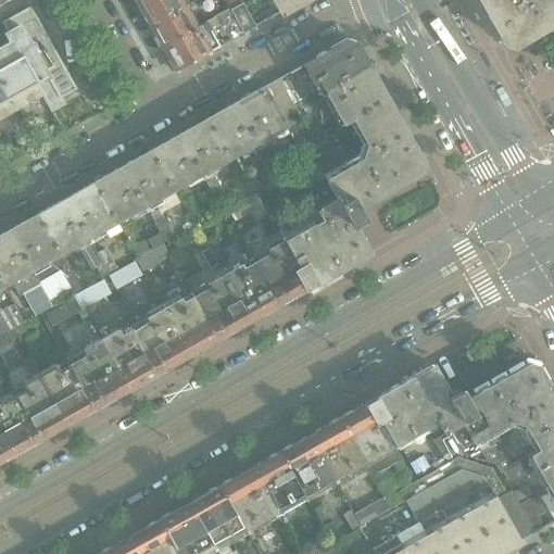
[(186,4),(183,0),(137,0),(152,24),(186,4)]
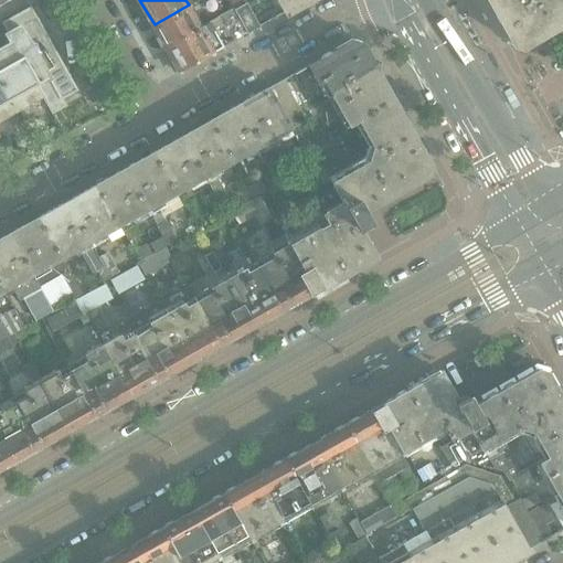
[(259,25),(247,2),(248,1),(247,0),(232,0),(235,7),(250,32),(259,25)]
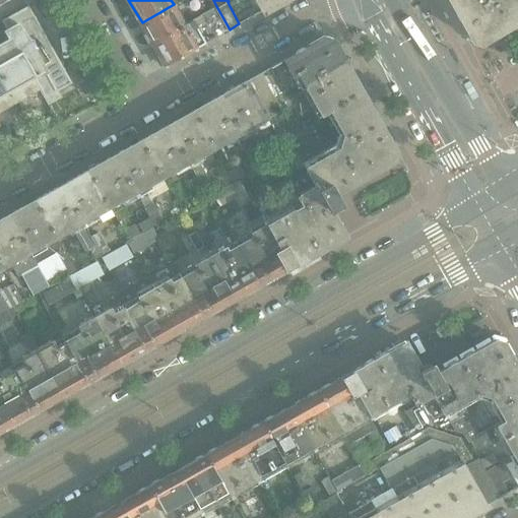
[(258,0),(264,9),(280,0),(258,0)]
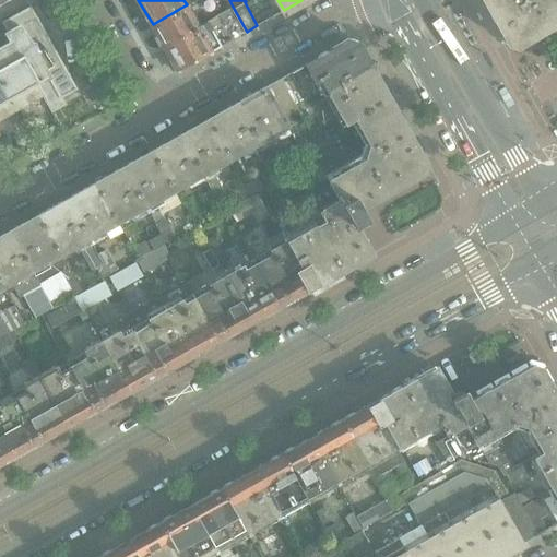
[(518,44),(556,21),(556,0),(485,0),(509,42),(518,44)]
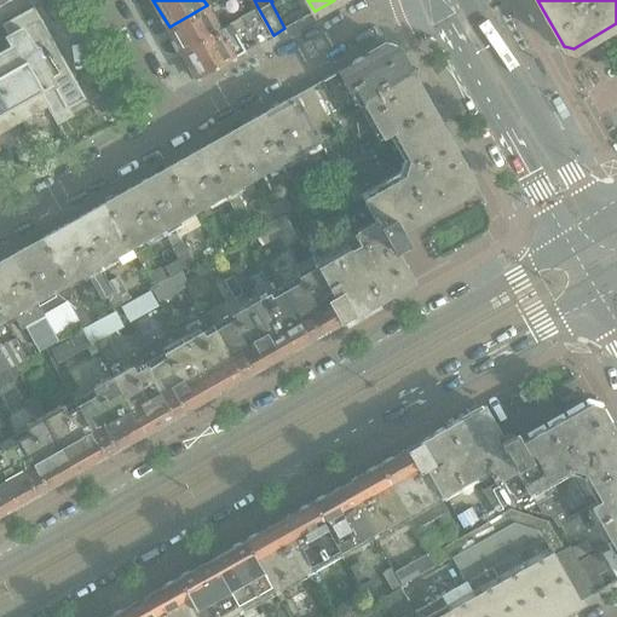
[(36,9),(34,3),(3,19),(10,34),(9,35),(10,36),(0,41),(5,50),(0,52),(0,131),(24,117),(50,104),(55,114),(86,97),(36,9)]
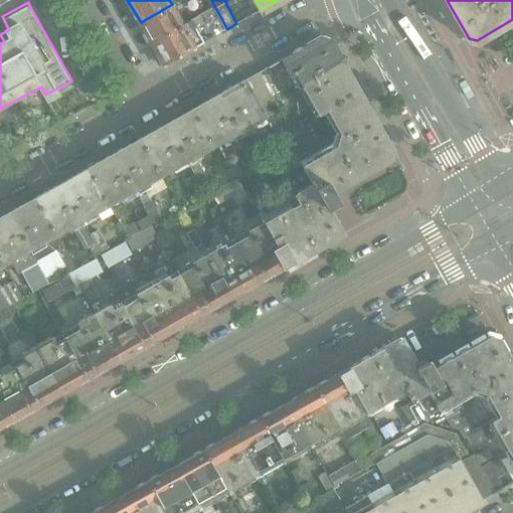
[(184,24),(172,4),(141,22),(151,41),(184,24)]
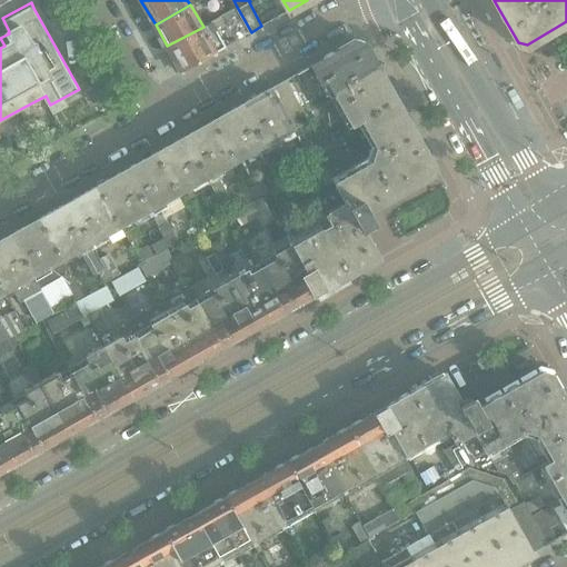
[(250,32),(251,32),(237,7),(211,21),(212,22),(204,27),(167,46),(169,50),(180,71),(227,46),(218,31),(226,27),(231,36),(241,31),(244,36),(250,31),(250,32)]
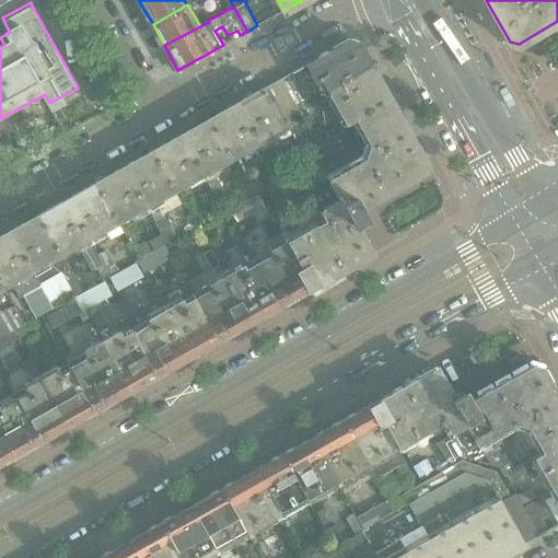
[(391,97),(372,66),(359,43),(349,39),(306,62),(334,113),(337,112),(344,124),(353,118),(391,97)]
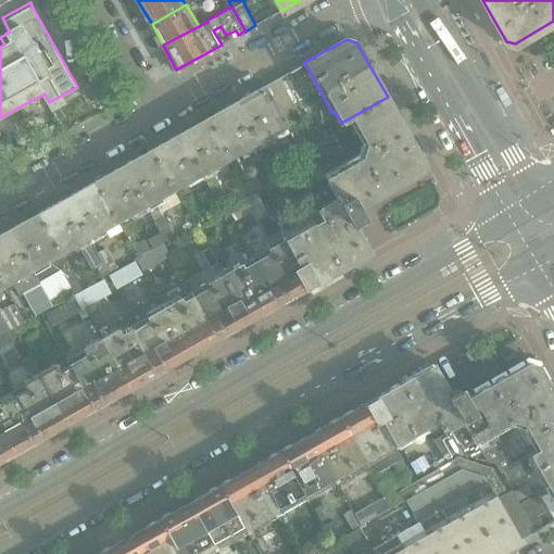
[(304,95),(290,71),(266,84),(290,125),(303,117),(293,101),(304,95)]
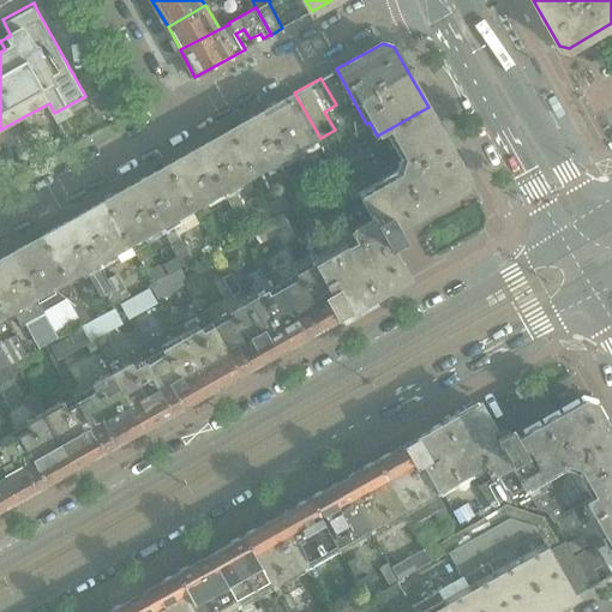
[(257,174),(319,138),(321,138),(294,93),(232,129),(257,174)]
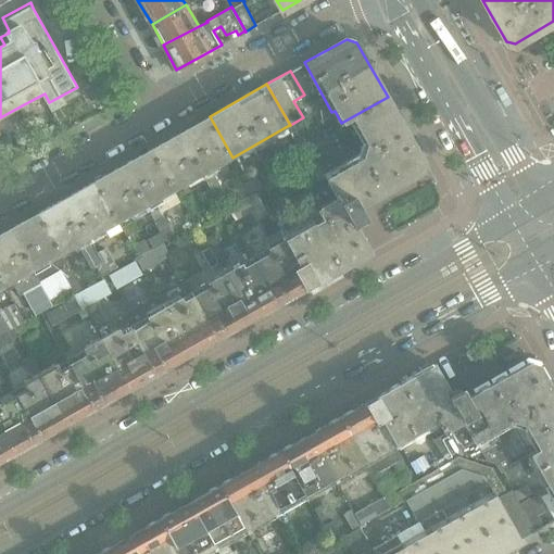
[(377,193),(419,170),(423,159),(388,97),(351,117),(365,142),(340,156),(347,167),(323,180),(324,183),(300,196),(310,214),(340,266),(369,250),(353,222),(365,215),(359,204),(377,193)]
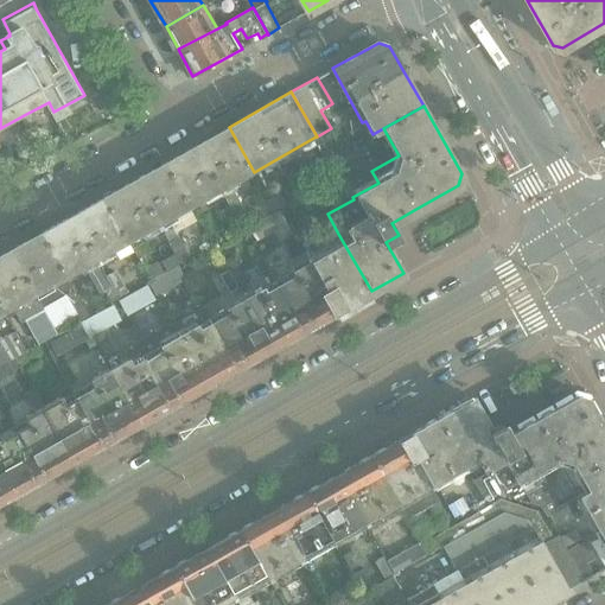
[(192,207),(254,172),(229,127),(166,161),(192,207)]
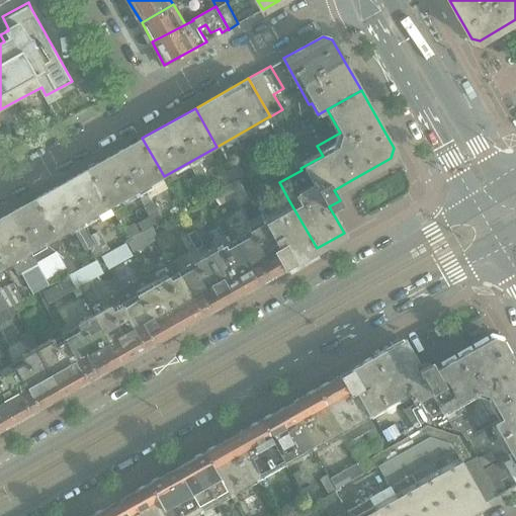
[(111,205),(133,193),(141,206),(140,211),(144,219),(130,227),(118,209),(115,211),(125,229),(125,230),(130,238),(155,224),(164,220),(146,186),(164,176),(142,138),(90,167),(111,205)]
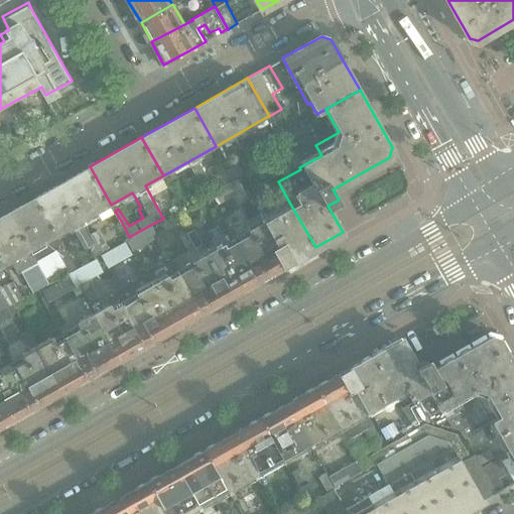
[(268,158),(260,143),(251,148),(258,163),(268,158)]
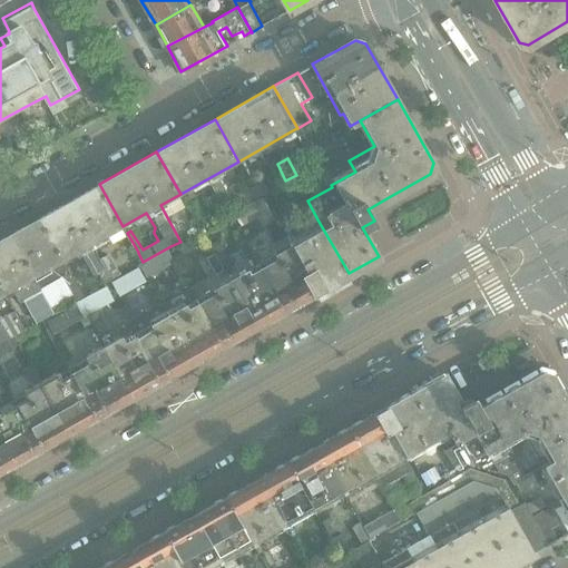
[(231,195),(221,178),(212,184),(222,199),(231,195)]
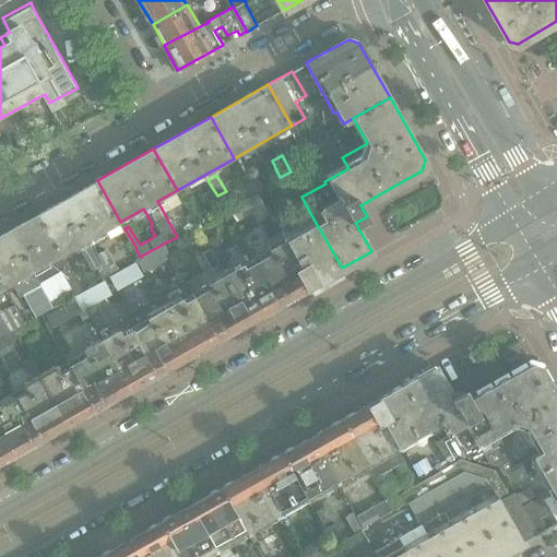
[(265,187),(260,177),(247,184),(252,193),(265,187)]
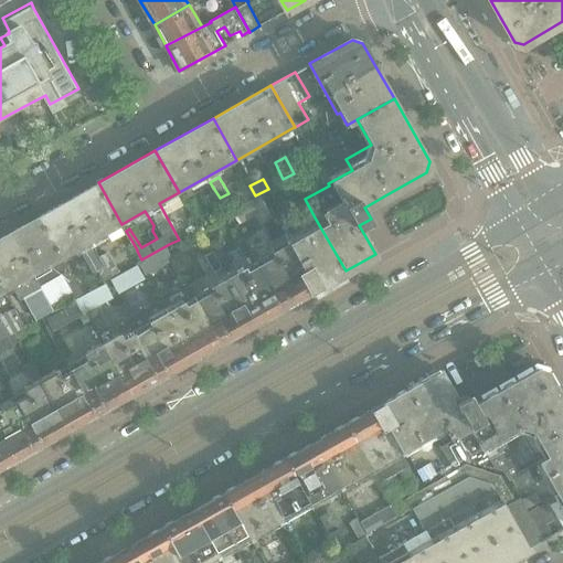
[(121,224),(98,182),(40,215),(63,257),(83,246),(97,272),(99,269),(106,282),(120,273),(109,252),(101,256),(92,241),(121,224)]
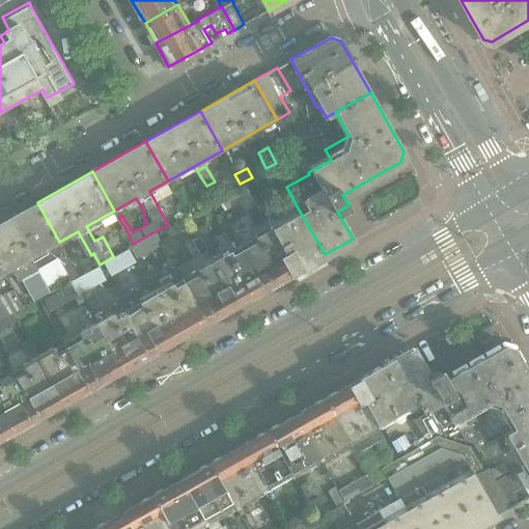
[(213,200),(202,182),(195,185),(206,204),(213,200)]
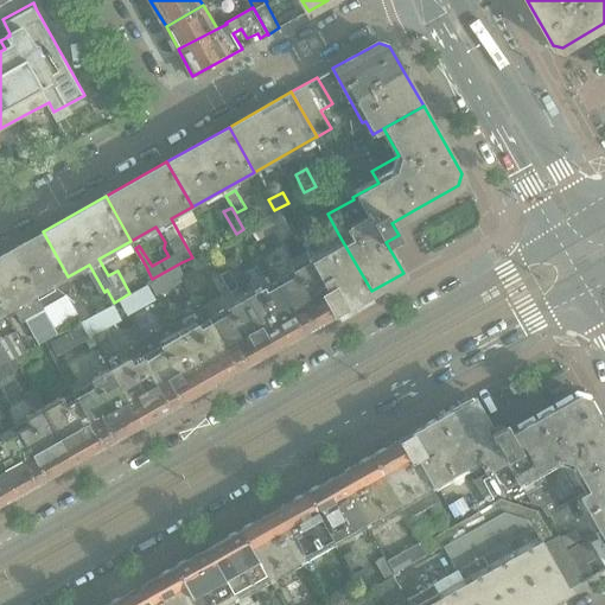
[(259,240),(288,223),(280,209),(250,227),(259,240)]
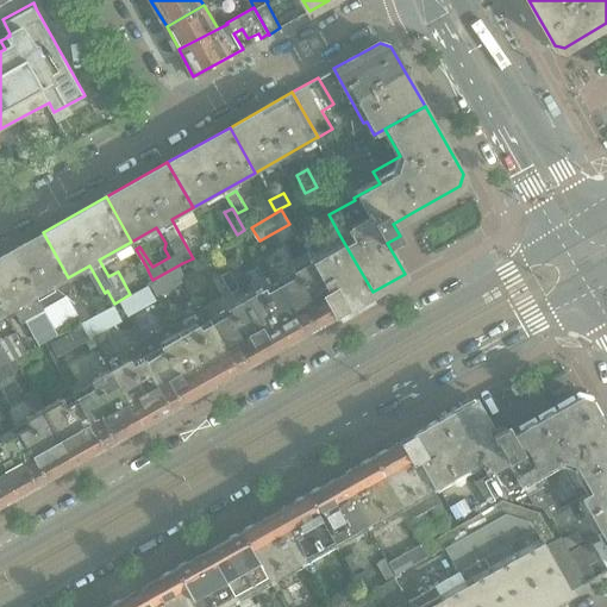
[(0,299),(7,312),(68,277),(43,232),(0,256),(0,299)]
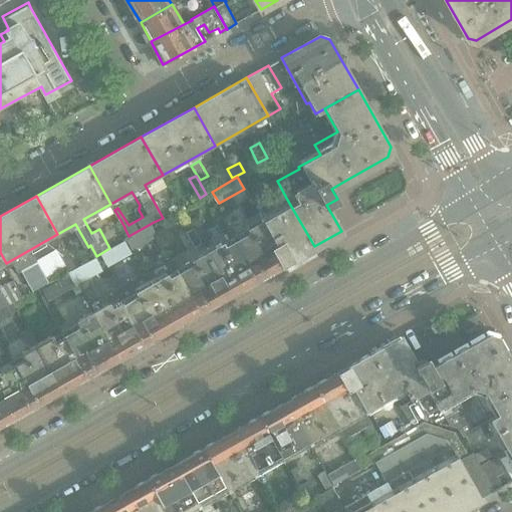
[(314,246),(286,198),(261,212),(252,196),(240,202),(249,218),(245,221),(251,232),(236,241),(246,261),(253,257),(263,275),(314,246)]
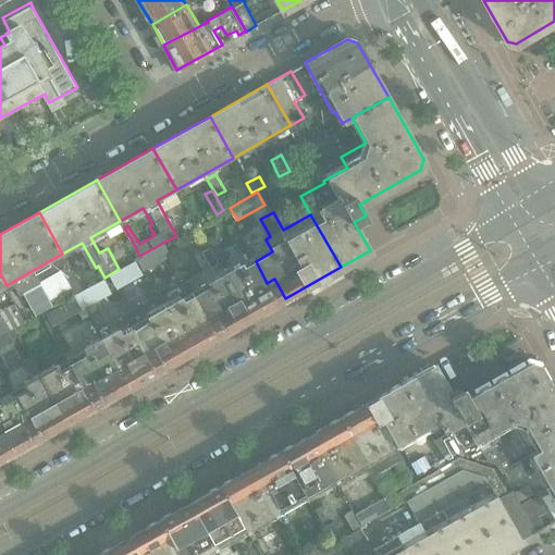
[(195,225),(192,221),(183,225),(186,231),(195,225)]
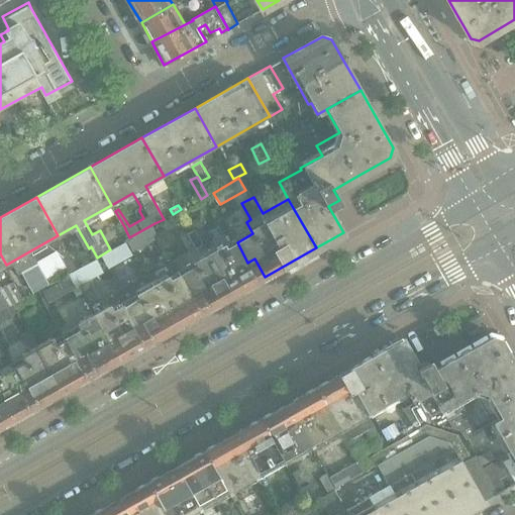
[(209,234),(200,219),(193,223),(202,238),(209,234)]
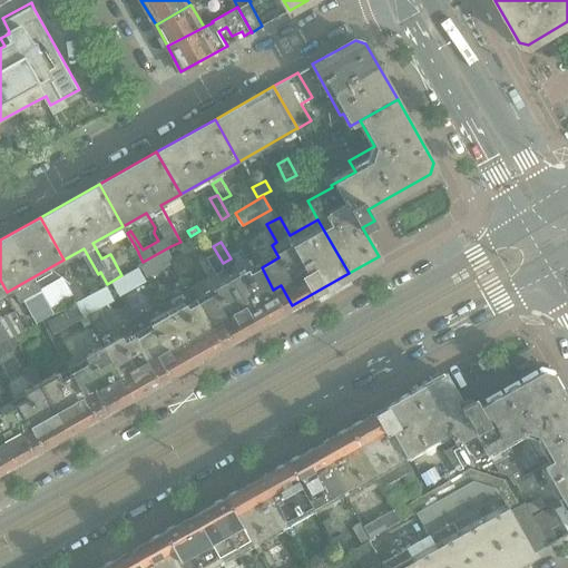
[(148,277),(176,262),(168,248),(140,264),(148,277)]
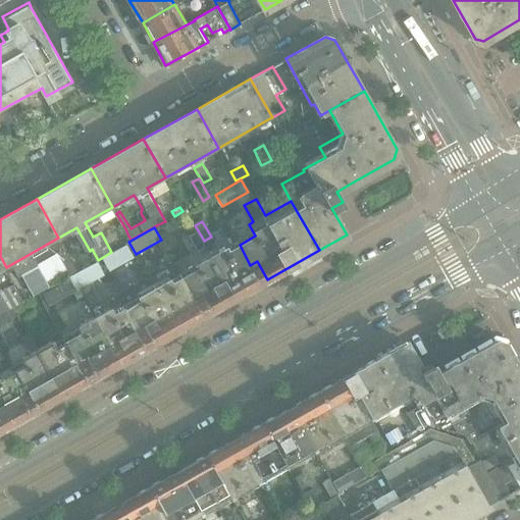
[(206,247),(198,232),(190,237),(199,251),(206,247)]
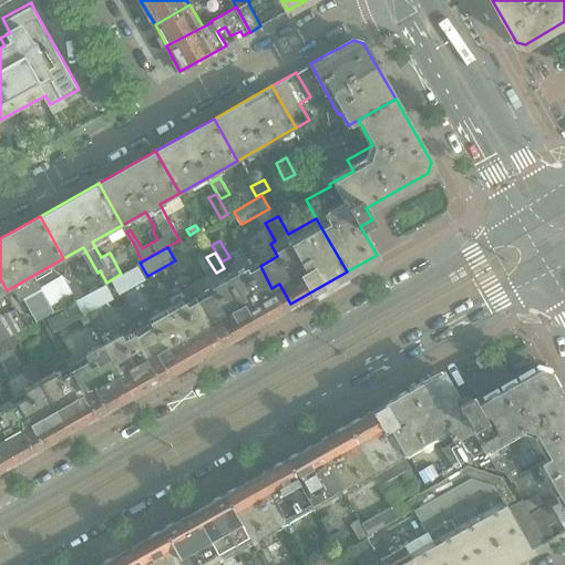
[(229,338),(290,304),(279,284),(271,288),(260,266),(248,273),(247,269),(214,288),(215,291),(198,300),(211,322),(218,318),(229,338)]
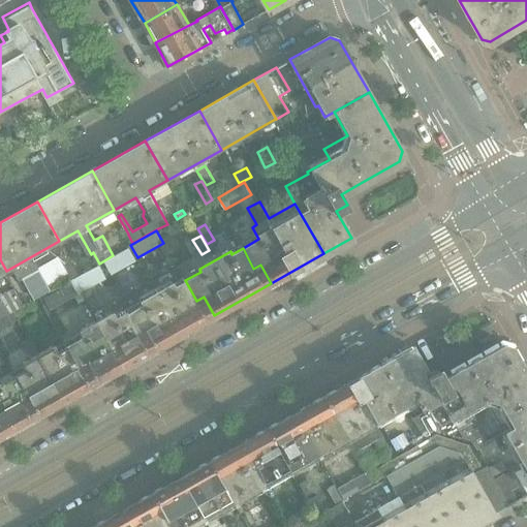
[(79,274),(65,253),(59,257),(71,278),(79,274)]
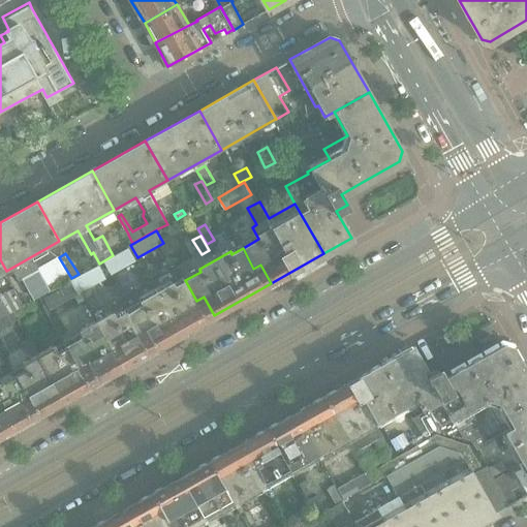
[(0,274),(6,271),(0,259),(0,319),(14,312),(25,306),(14,288),(0,296),(0,274)]
